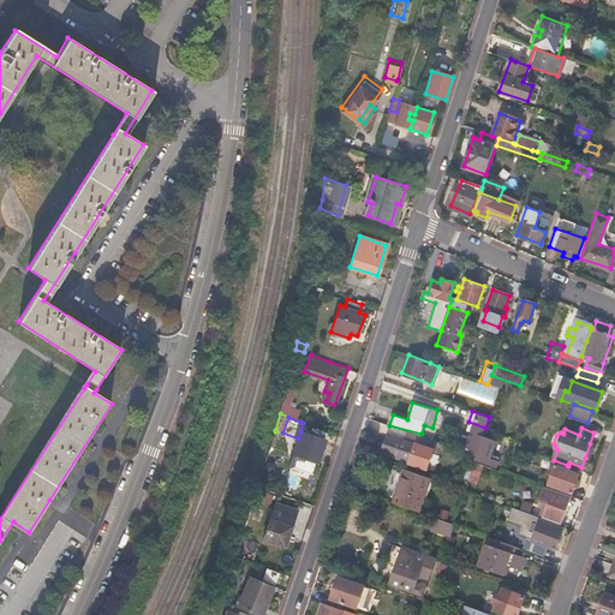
[(323,439),(300,431),(298,439),(292,453),(315,461),(323,439)]
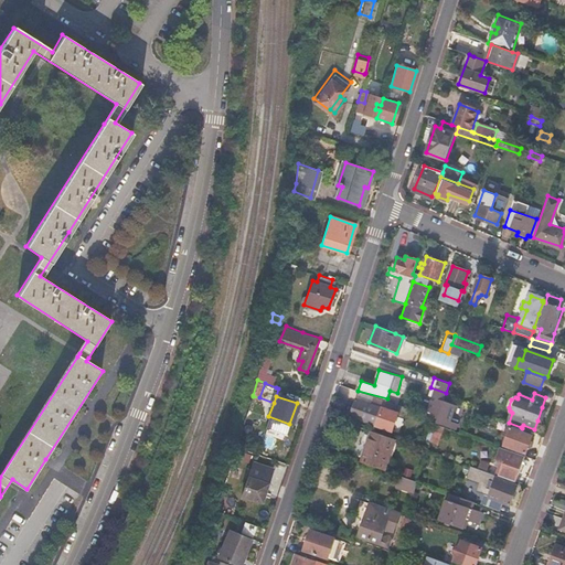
[(383,400),(373,396),(371,403),(355,398),(350,415),(383,427),(386,417),(382,416),(381,419),(379,419),(383,407),(388,409),(391,402),(383,400)]
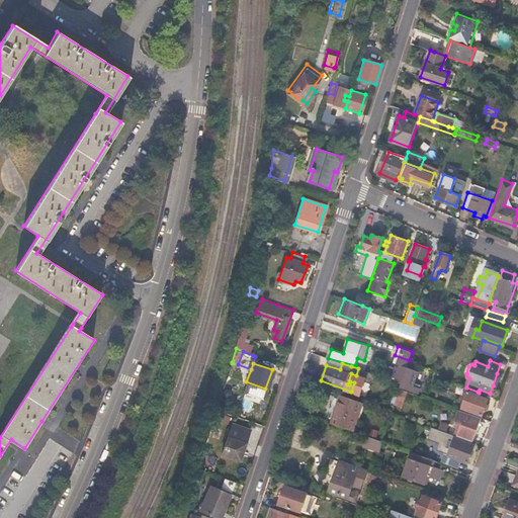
[(397,377),(395,381),(401,383),(406,368),(406,366),(397,363),(392,375),(397,377)]
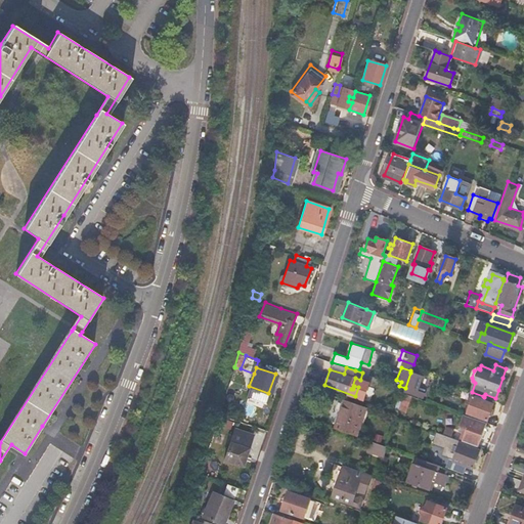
[(410,373),(405,388),(404,391),(415,394),(415,395),(421,397),(423,391),(417,389),(422,375),(410,370),(410,373)]
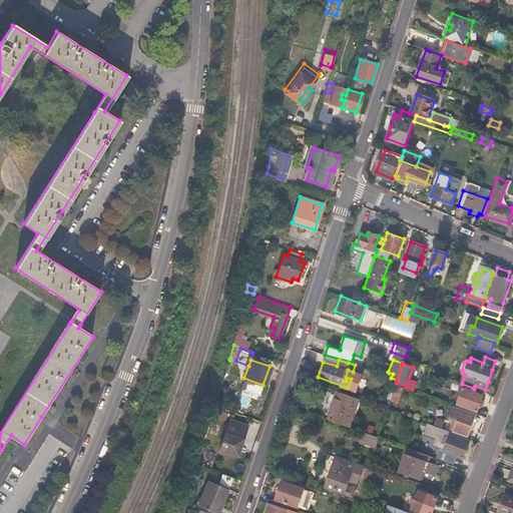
[(395,385),(393,392),(389,402),(395,404),(401,387),(395,385)]
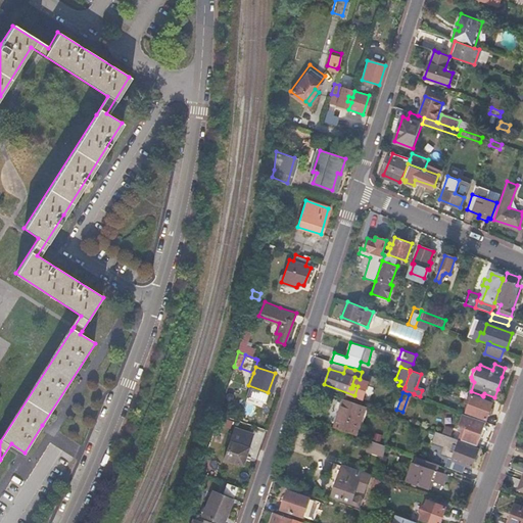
[(487,418),(493,402),(481,397),(473,394),(467,411),(487,418)]
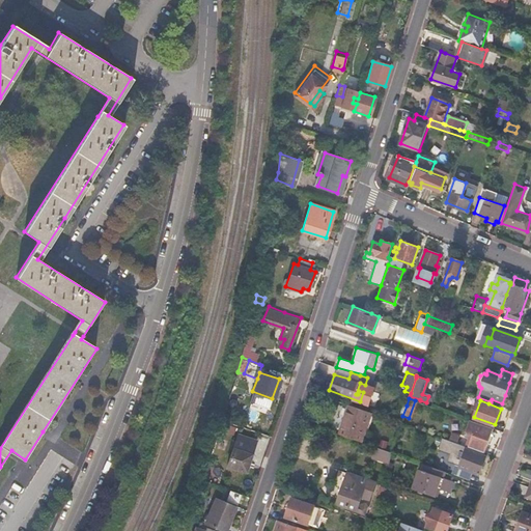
[(400,403),(395,421),(400,423),(402,416),(407,406),(400,403)]
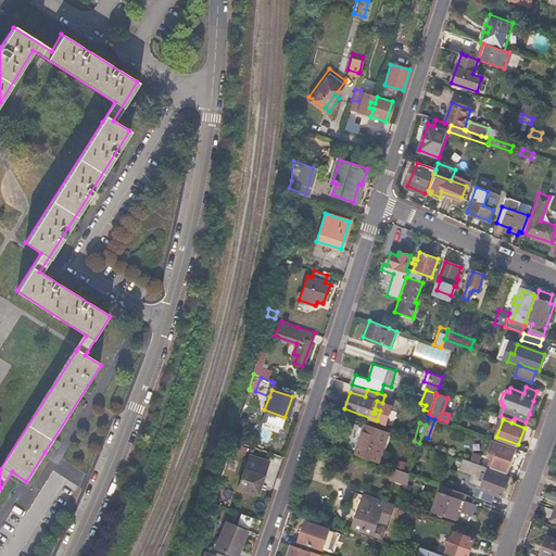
[(388,432),(364,424),(354,455),(364,458),(377,463),(388,432)]
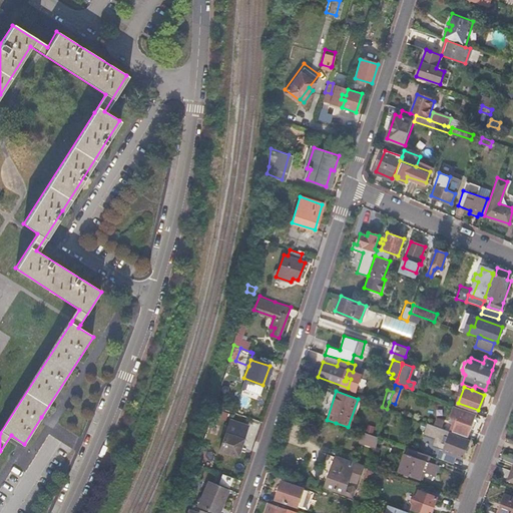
[(453,432),(468,437),(476,413),(454,406),(450,416),(457,419),(453,432)]
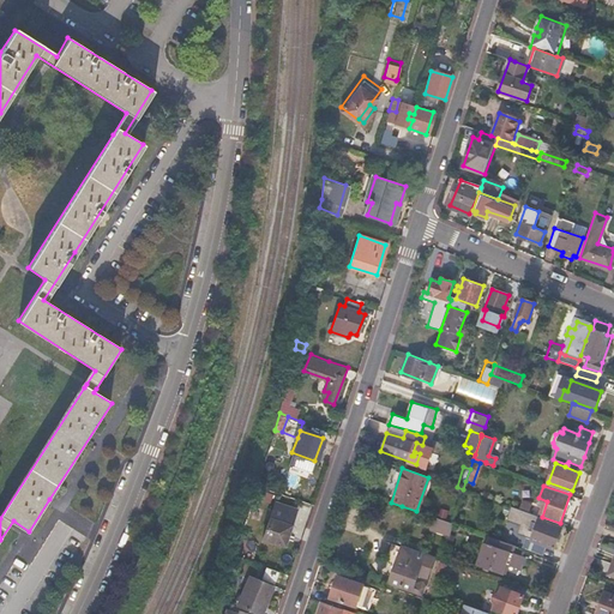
[(527,511),(530,503),(518,499),(515,507),(527,511)]
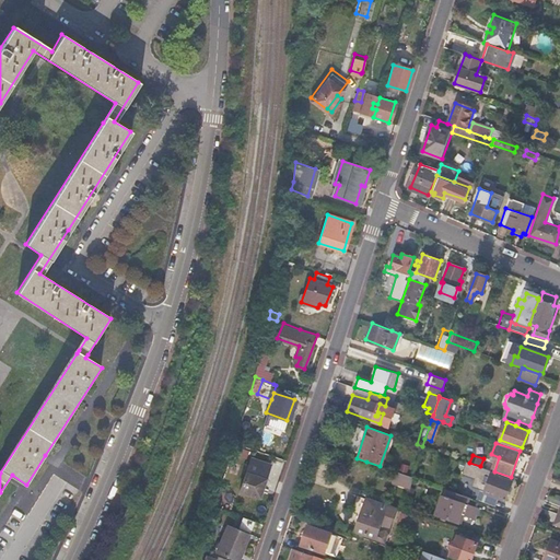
[(480,466),(469,463),(466,462),(464,470),(476,476),(480,466)]
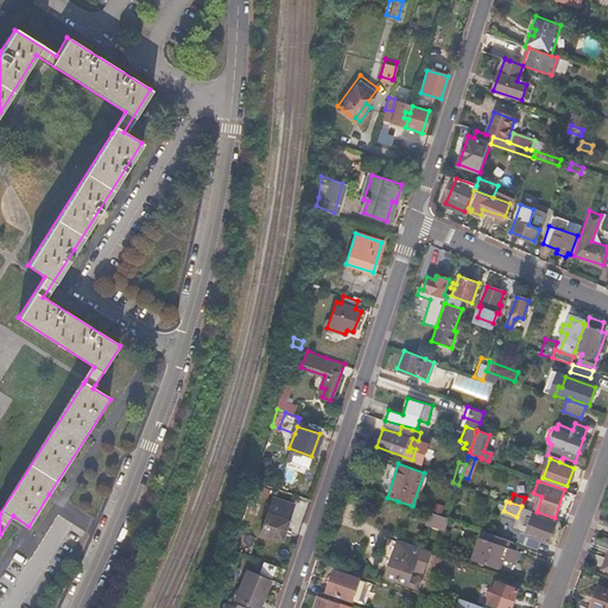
[(280,538),(286,519),(266,512),(259,531),(280,538)]
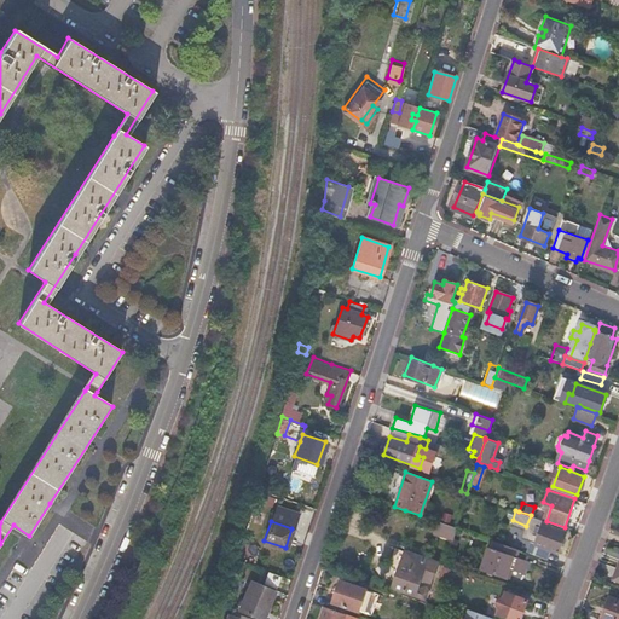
[(437,531),(453,537),(457,528),(439,522),(437,531)]
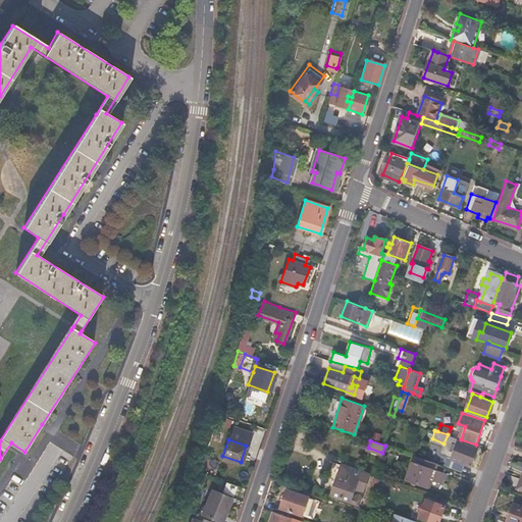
[(470,465),(476,449),(458,442),(452,458),(470,465)]
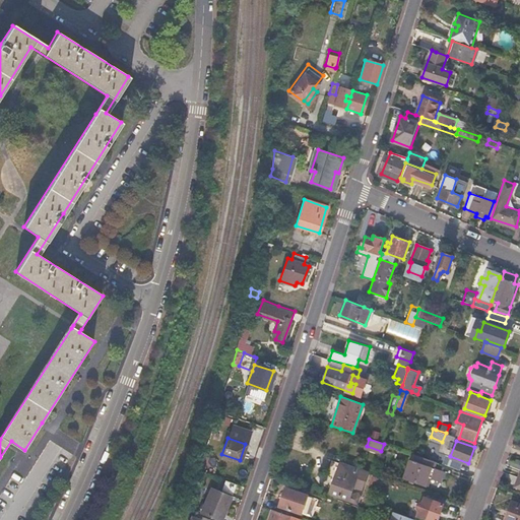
[(412,453),(404,477),(426,484),(429,476),(432,477),(440,480),(443,471),(435,468),(437,462),(412,453)]
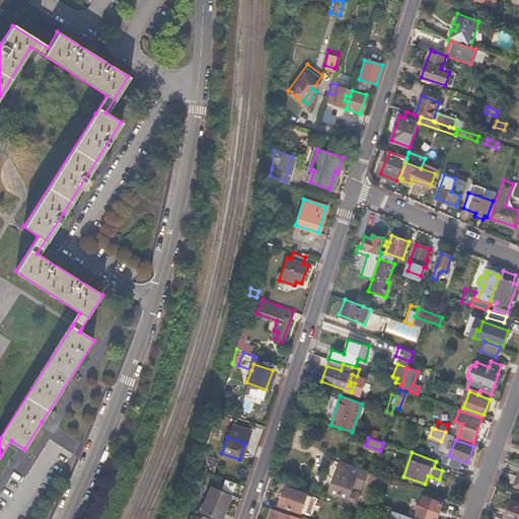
[(325,492),(345,498),(346,494),(350,484),(357,487),(363,471),(329,459),(328,470),(332,472),(325,492)]
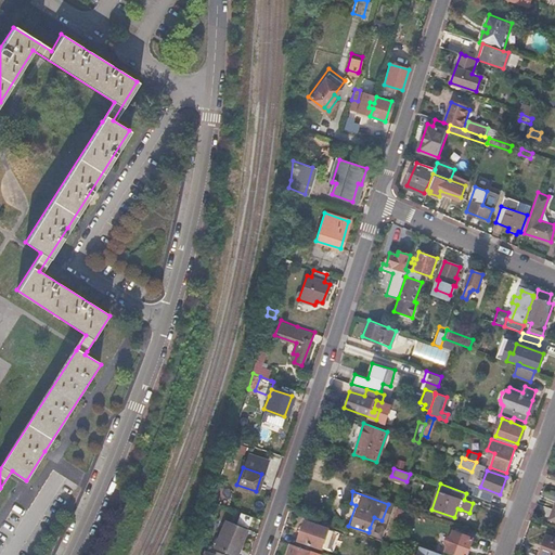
[(402,508),(398,506),(395,505),(386,533),(392,537),(402,508)]
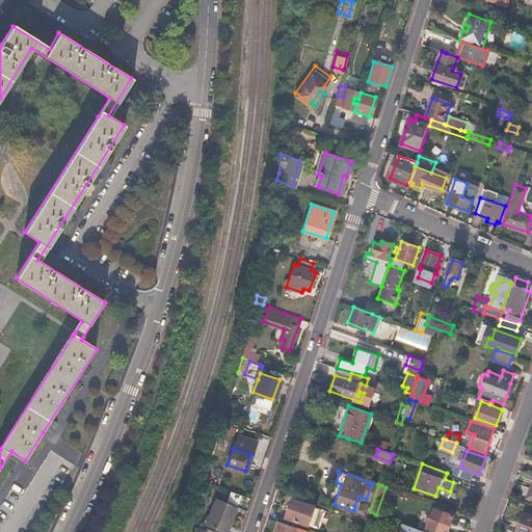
[(237,505),(241,495),(232,491),(228,501),(237,505)]
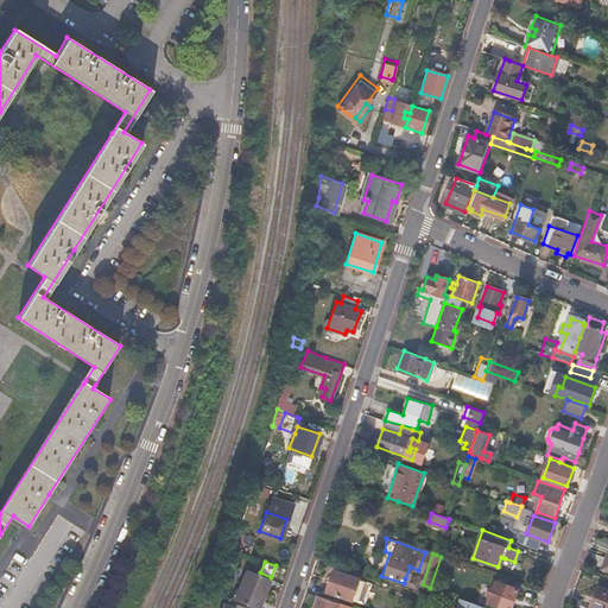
[(329,568),(322,589),(348,597),(355,577),(329,568)]
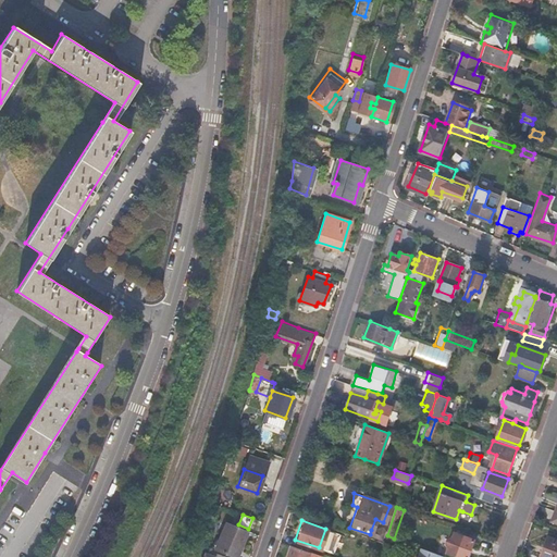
[(242,546),(248,531),(226,521),(213,552),(227,556),(229,556),(236,556),(239,551),(242,546)]
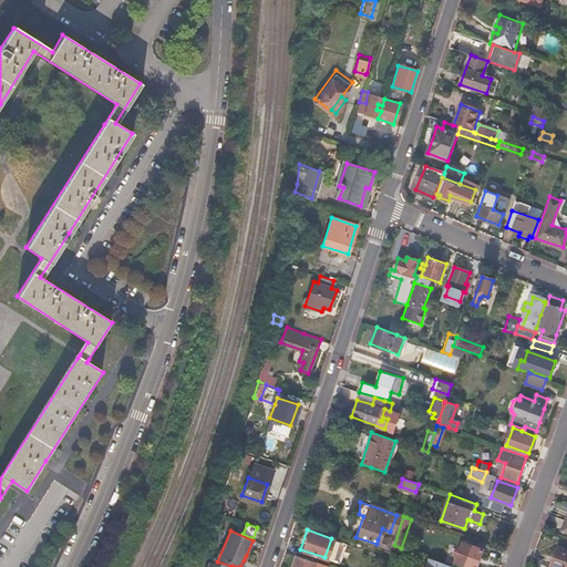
[(378,539),(377,544),(385,547),(388,538),(388,537),(378,539)]
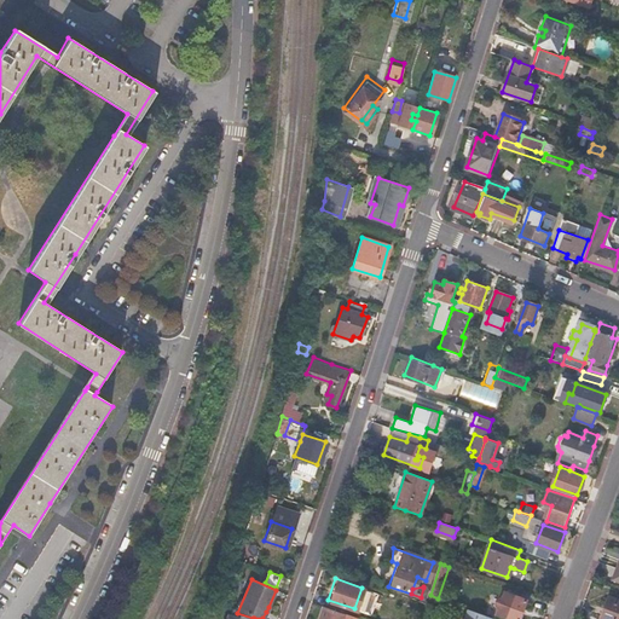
[(504,597),(498,600),(497,603),(499,608),(497,613),(513,618),(520,618),(527,600),(505,593),(504,597)]
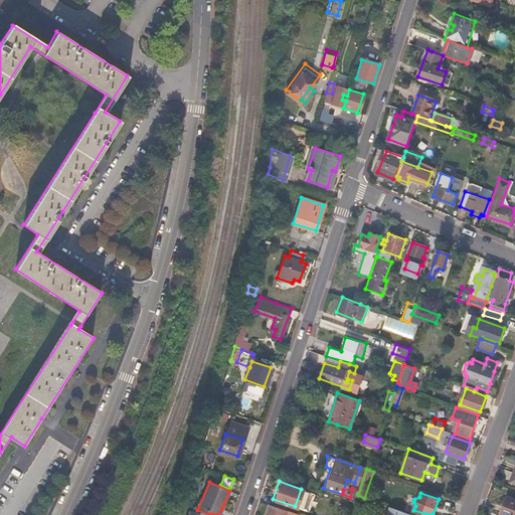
[(500,514),(514,514),(514,499),(507,496),(499,514),(500,514)]
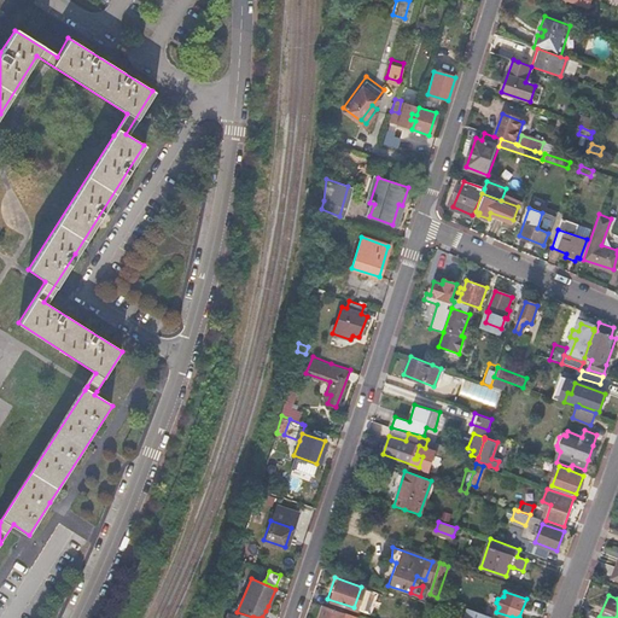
[(360,617),(325,606),(319,617),(360,617)]
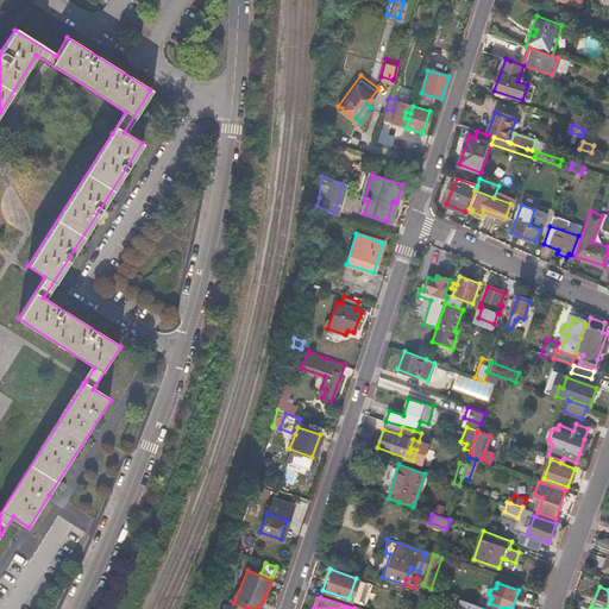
[(460,598),(456,608),(484,608),(485,608),(460,598)]
